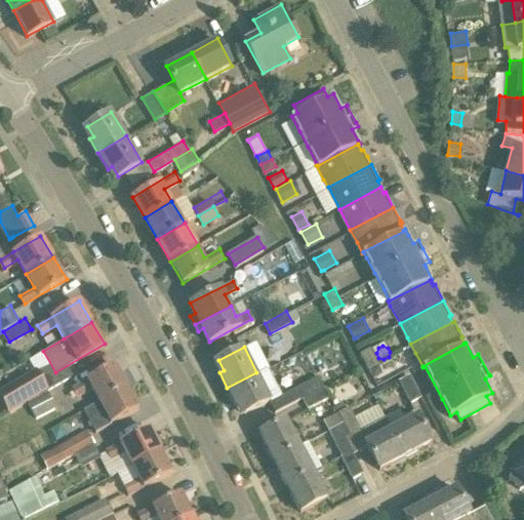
[(371,347),(360,352),(369,367),(379,362),(371,347)]
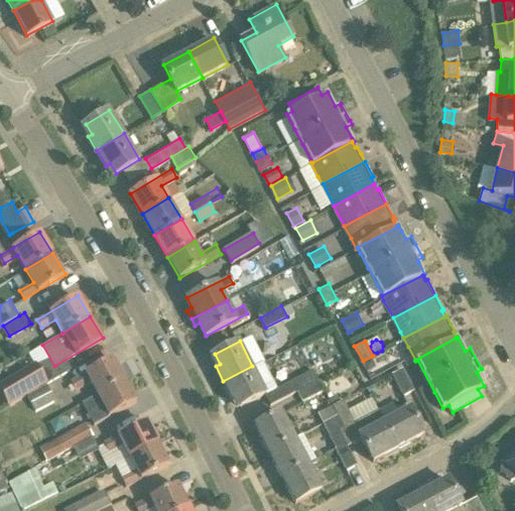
[(113,357),(73,380),(77,388),(90,381),(98,394),(125,379),(113,357)]
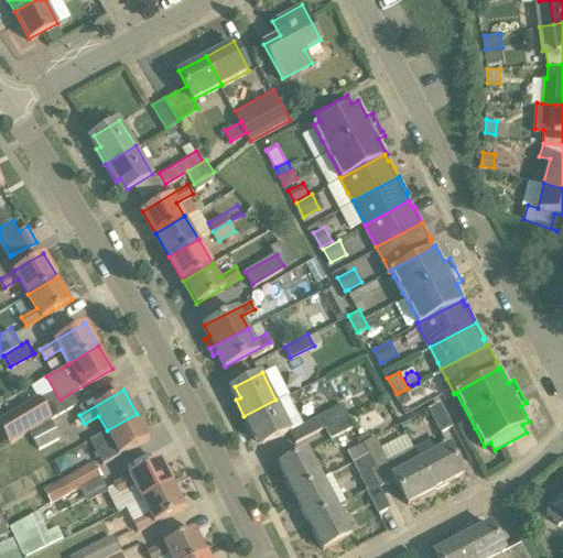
[(398,394),(402,404),(412,398),(407,390),(398,394)]
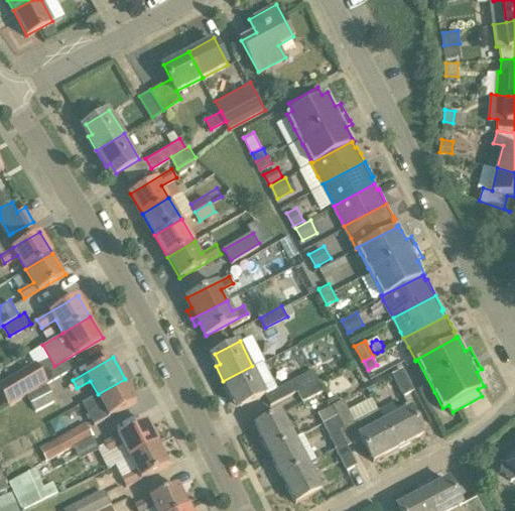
[(223,381),(232,397),(236,395),(241,405),(266,392),(271,402),(297,389),(319,378),(313,368),(278,386),(264,360),(252,366),(223,381)]
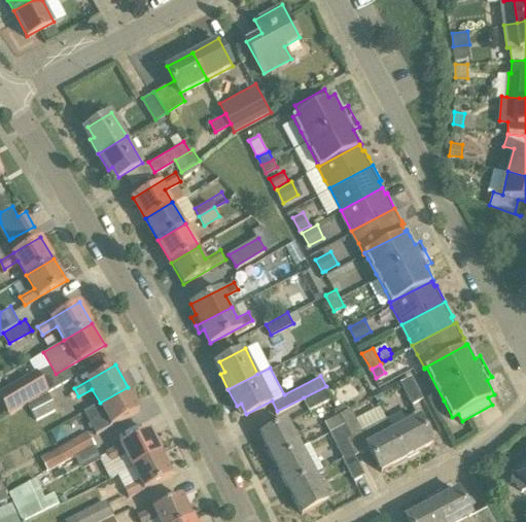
[(49,389),(37,369),(0,390),(0,395),(9,413),(49,389)]
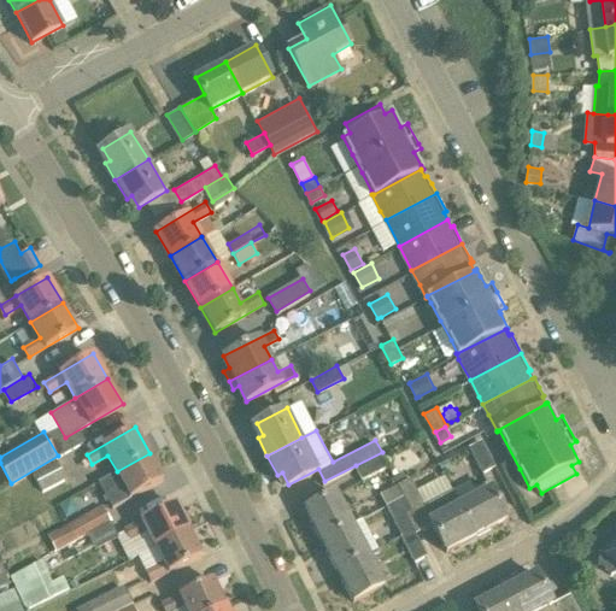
[(482,439),(469,446),(484,471),(496,465),(482,439)]
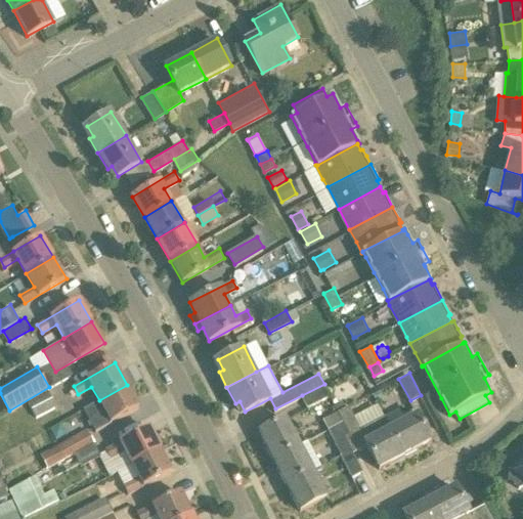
[(324,384),(302,395),(307,406),(330,395),(324,384)]
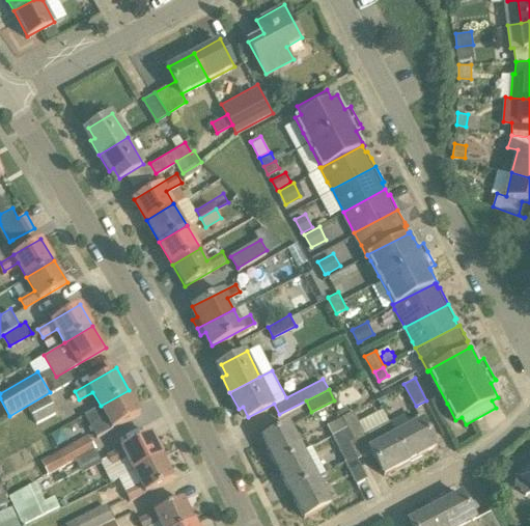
[(141,412),(129,390),(101,406),(85,414),(98,436),(141,412)]
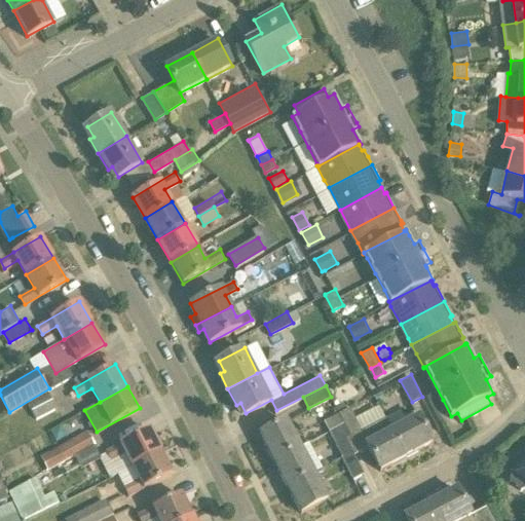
[(55,406),(48,393),(30,402),(37,416),(55,406)]
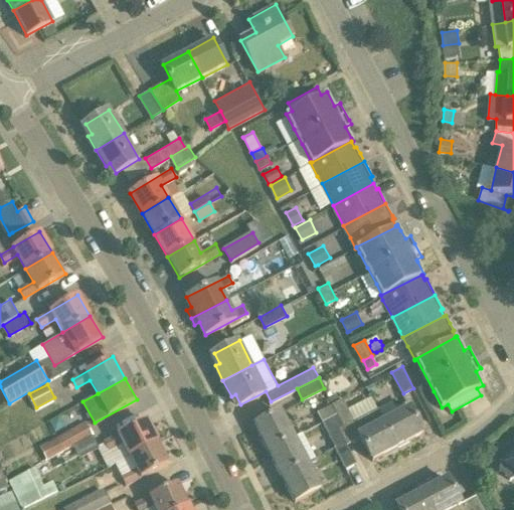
[(329,395),(333,402),(340,399),(336,391),(329,395)]
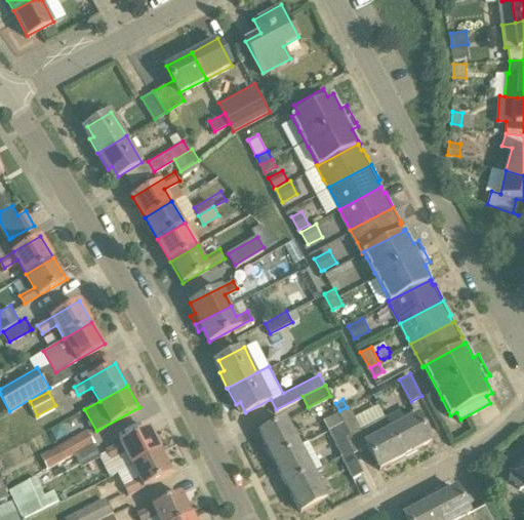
[(347,407),(339,410),(338,411),(344,421),(350,432),(361,427),(350,406),(347,407)]
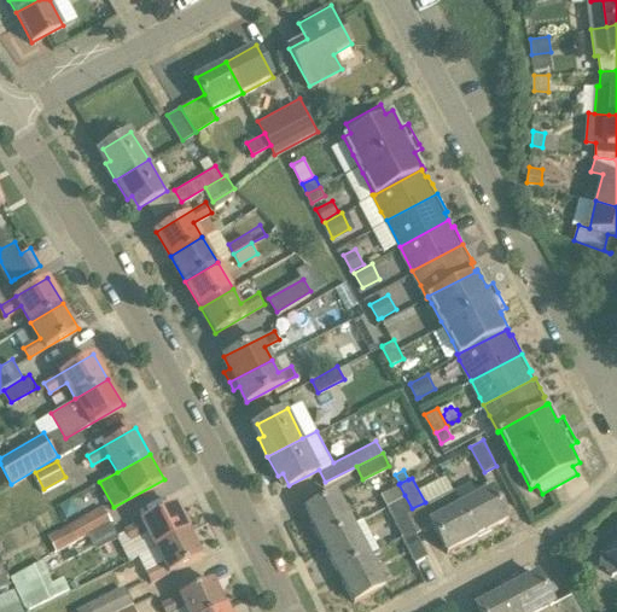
[(508,518),(488,481),(475,488),(471,479),(455,488),(479,534),(508,518)]
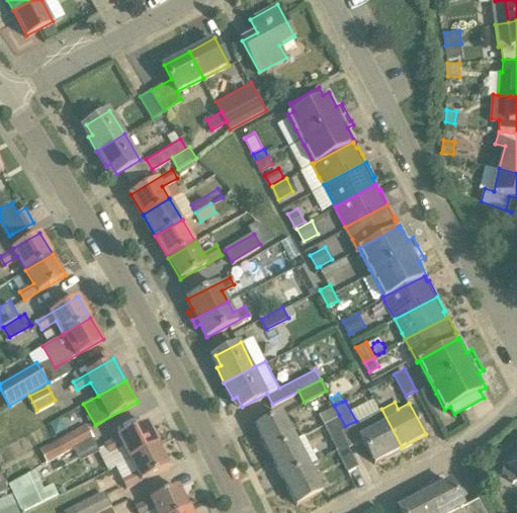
[(325,423),(339,415),(334,406),(320,413),(325,423)]
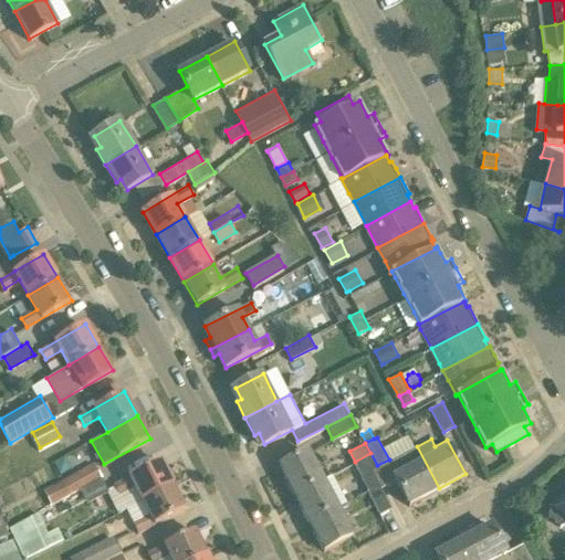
[(389,461),(397,474),(395,475),(410,504),(439,488),(417,446),(389,461)]
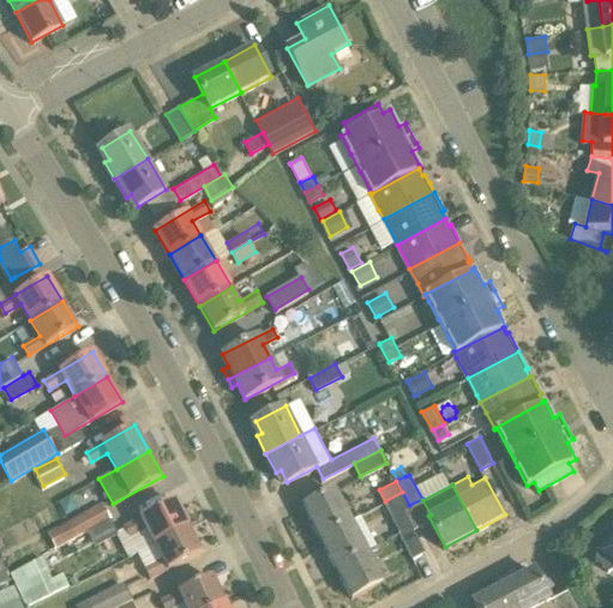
[(335,489),(304,506),(320,536),(352,519),(335,489)]
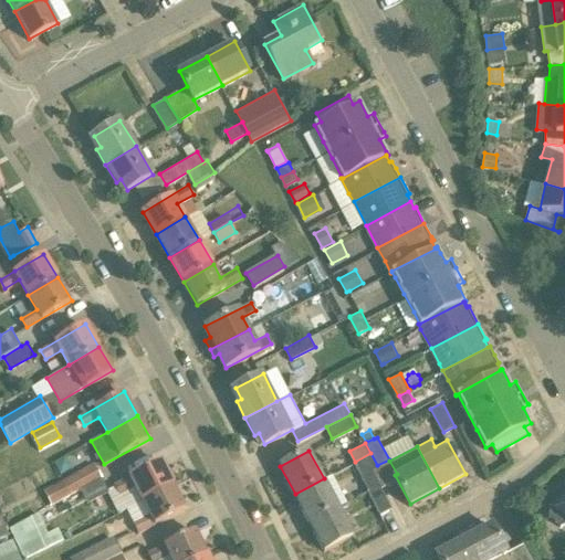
[(355,462),(361,474),(369,490),(379,485),(372,468),(377,465),(370,453),(355,462)]
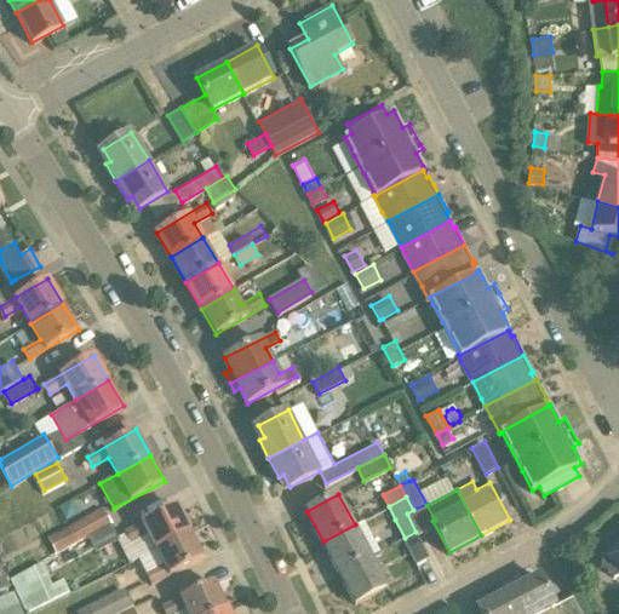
[(176,504),(125,531),(131,540),(139,556),(156,547),(189,531),(176,504)]
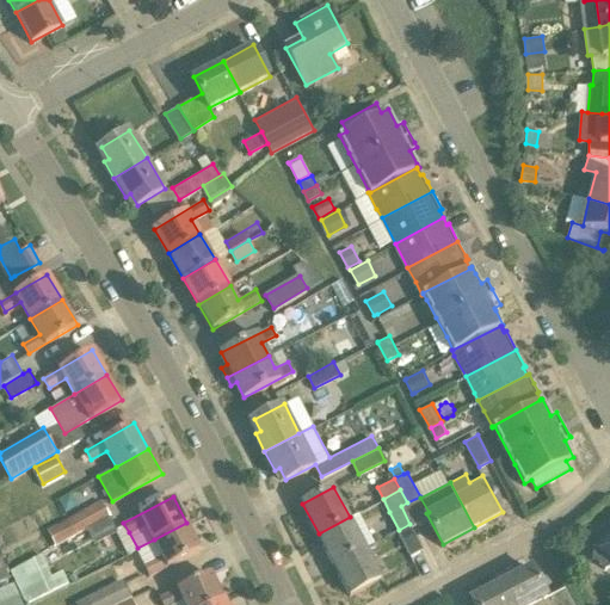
[(111,516),(103,499),(65,520),(72,535),(88,528),(111,516)]
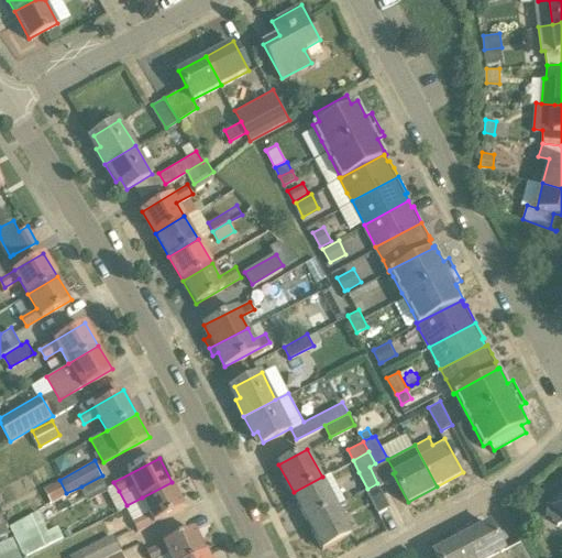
[(331,472),(322,477),(294,492),(308,520),(337,504),(345,499),(331,472)]
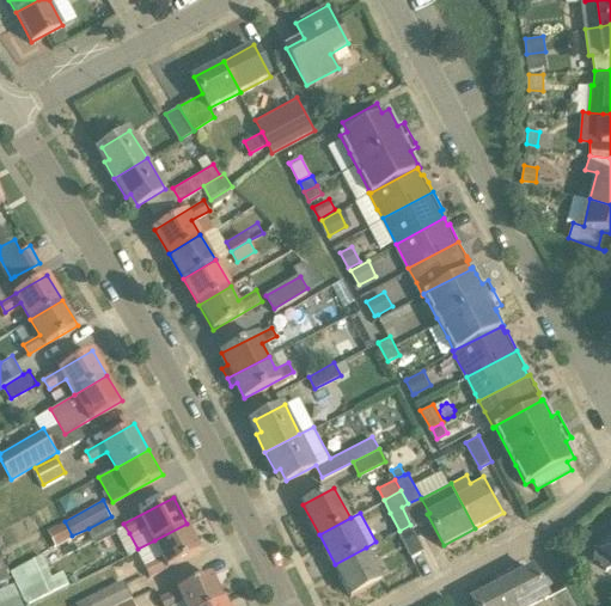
[(187,524),(154,540),(163,557),(145,565),(150,576),(201,550),(187,524)]
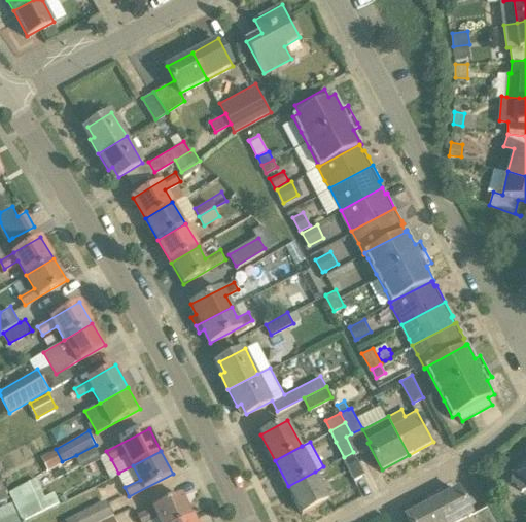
[(355,480),(365,474),(353,452),(344,457),(343,458),(355,480)]
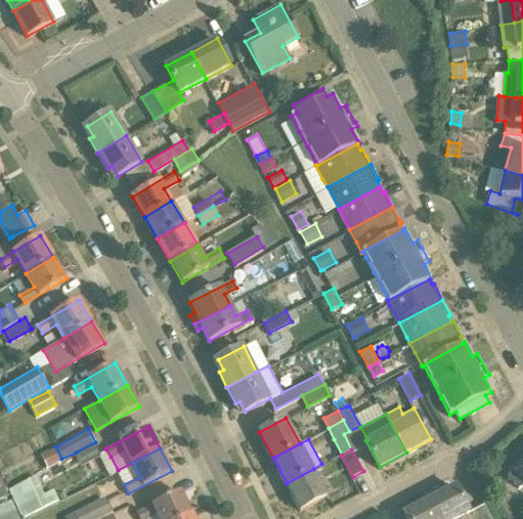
[(522,450),(509,466),(522,477),(522,450)]
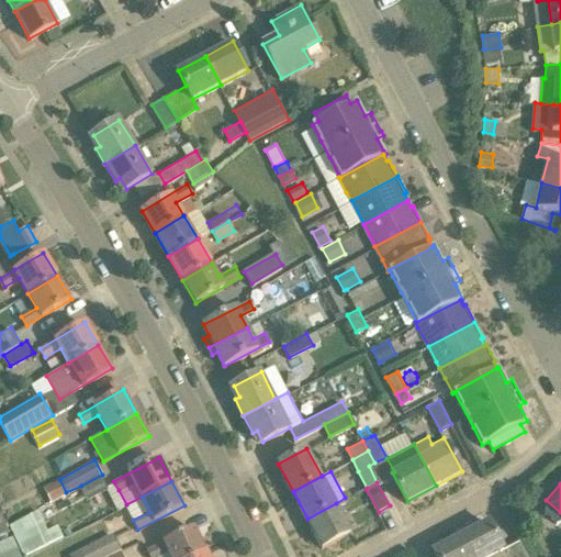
[(307,519),(323,546),(350,532),(336,503),(307,519)]
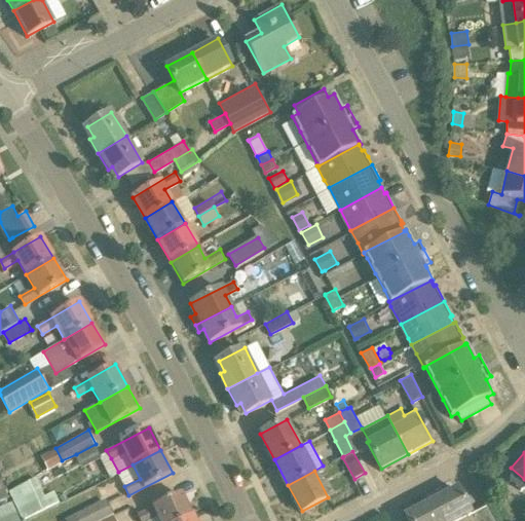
[(0,497),(0,498),(8,494),(0,473),(0,497)]
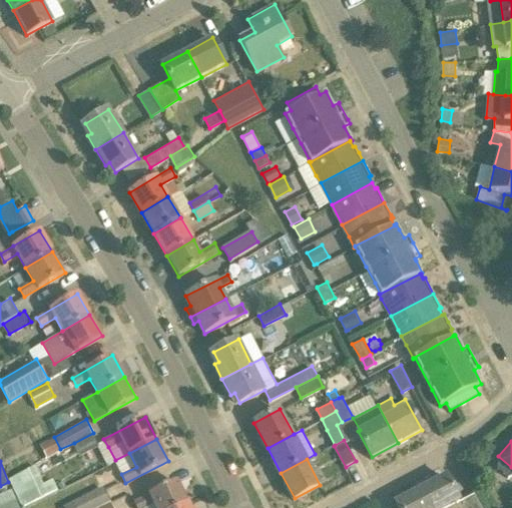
[(23,506),(49,495),(43,483),(35,464),(10,477),(23,506)]
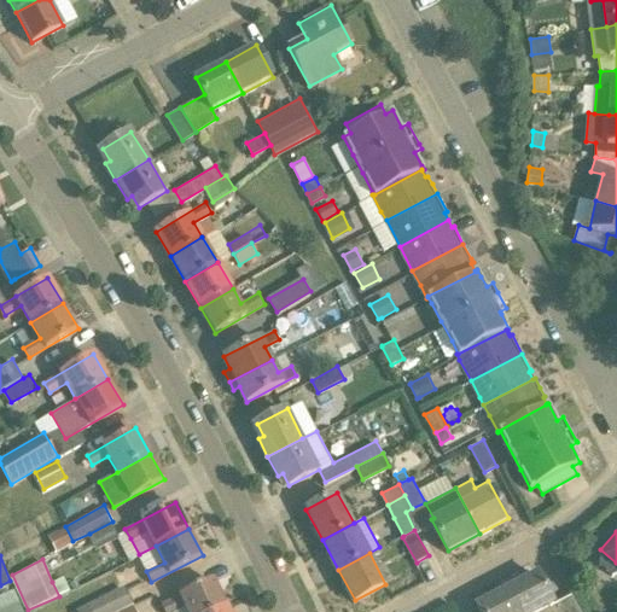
[(553,611),(551,606),(554,604),(537,572),(505,589),(517,611),(553,611)]
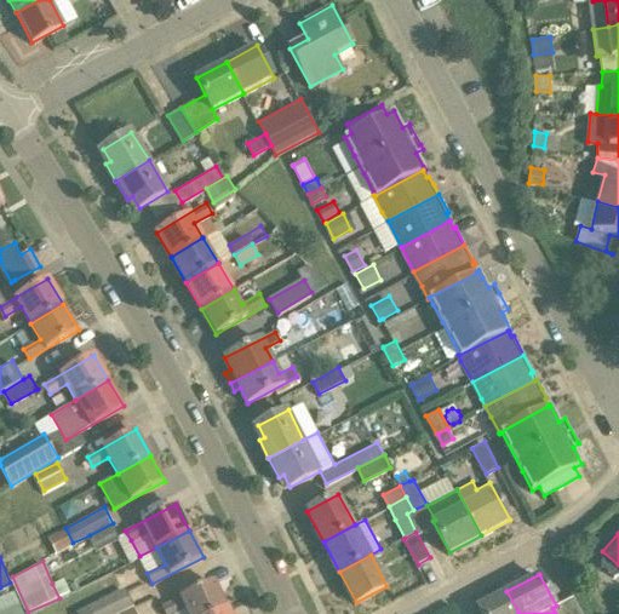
[(211,613),(227,607),(215,580),(162,606),(166,613),(171,613),(172,613),(211,613)]
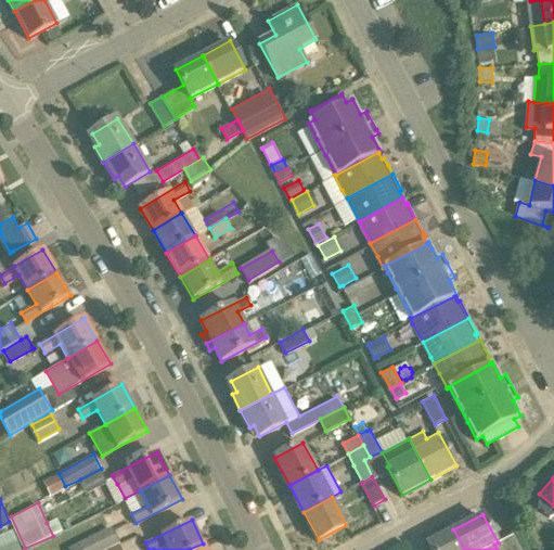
[(104,549),(120,542),(119,541),(118,541),(112,526),(69,547),(71,549),(104,549)]
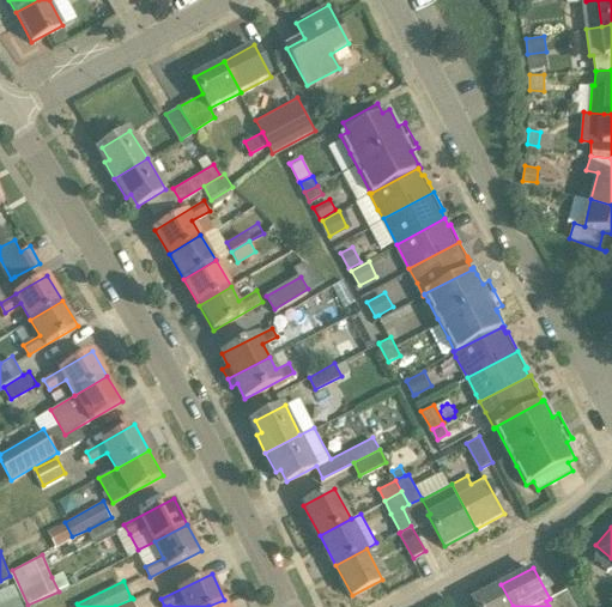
[(24,606),(14,583),(0,589),(0,606),(24,606)]
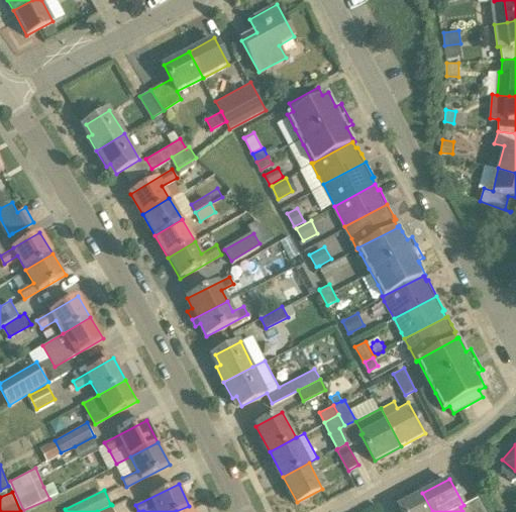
[(432,511),(422,493),(398,506),(401,511),(432,511)]
